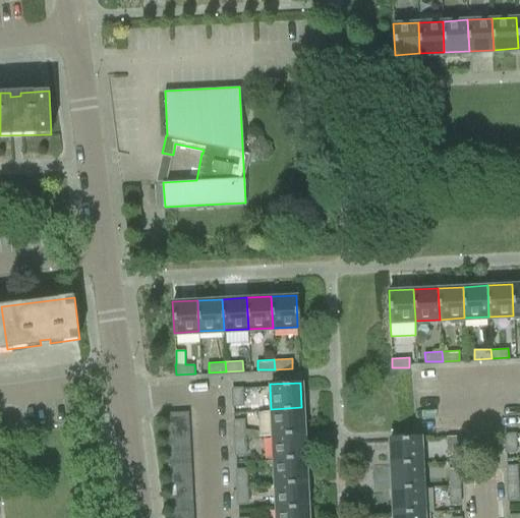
[(233,387),(232,387),(232,388),(233,404),(234,404),(244,403),(243,386),(233,387)]
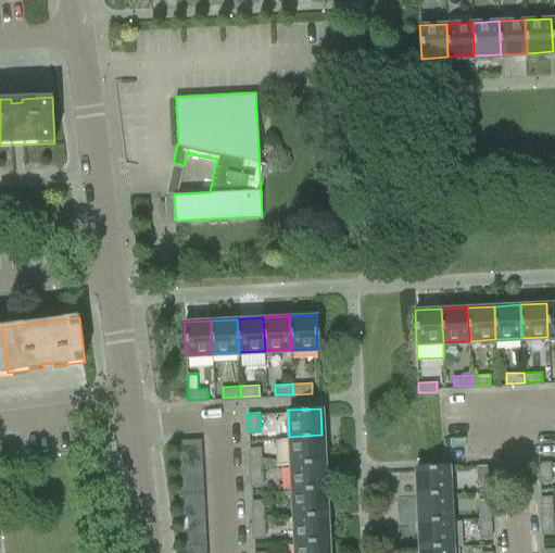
[(289,437),(290,463),(324,461),(322,435),(289,437)]
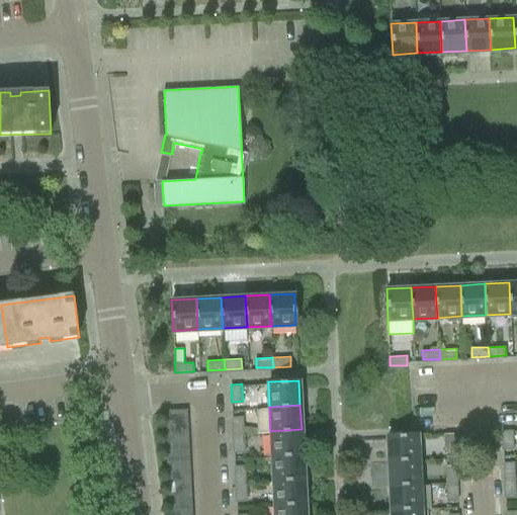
[(187,408),(165,409),(165,410),(165,421),(187,420),(187,408)]
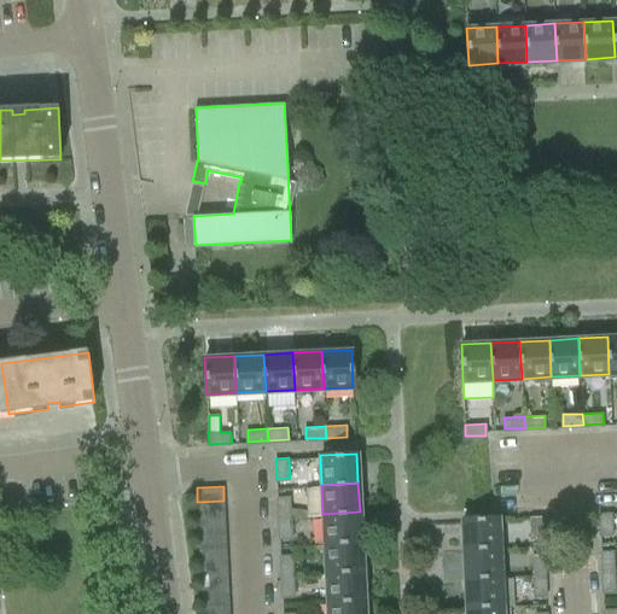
[(278,498),(279,519),(291,518),(308,518),(307,510),(290,509),(290,497),(278,498)]
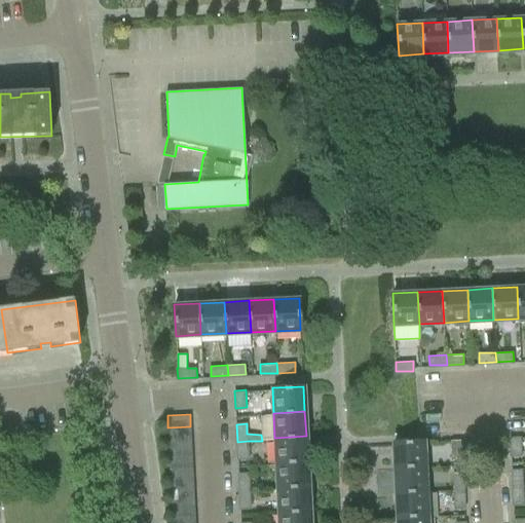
[(190,426),(167,427),(169,440),(191,439),(190,426)]
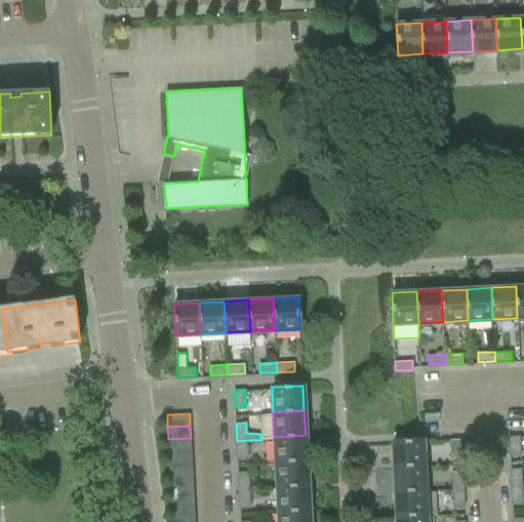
[(274,437),(275,462),(307,460),(306,435),(274,437)]
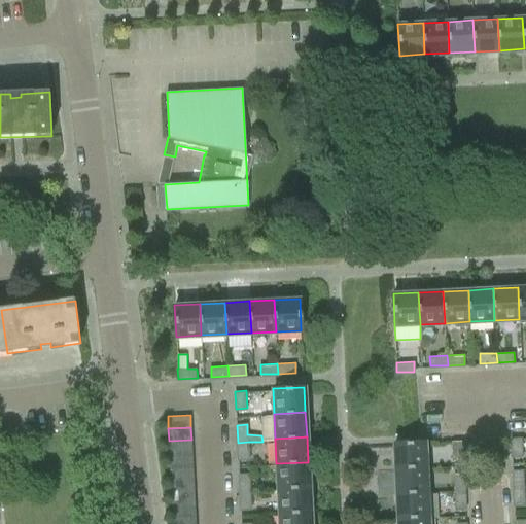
[(511,438),(512,455),(522,455),(521,437),(511,438)]
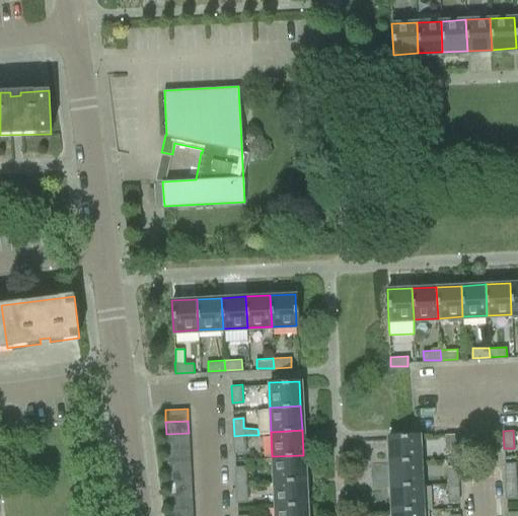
[(189,433),(166,434),(167,446),(190,445),(189,433)]
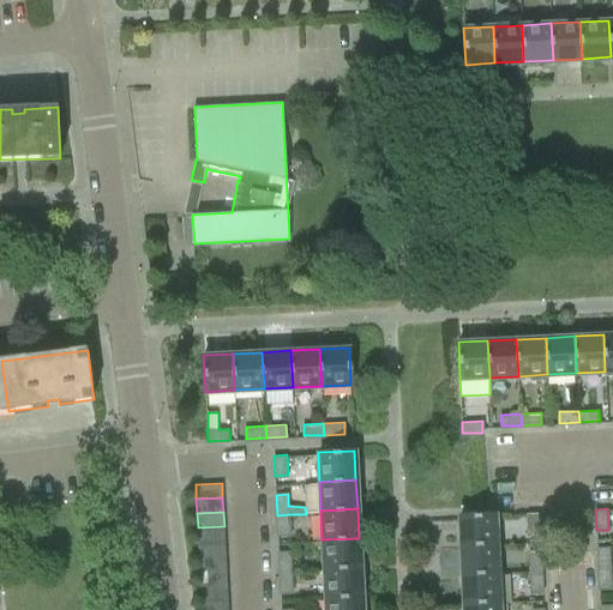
[(539,512),(528,513),(528,533),(540,533),(539,512)]
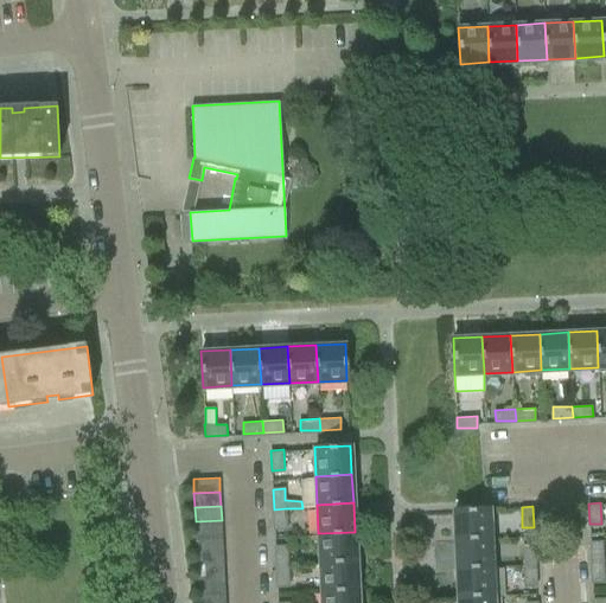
[(286,508),(274,510),(275,530),(286,528),(286,508)]
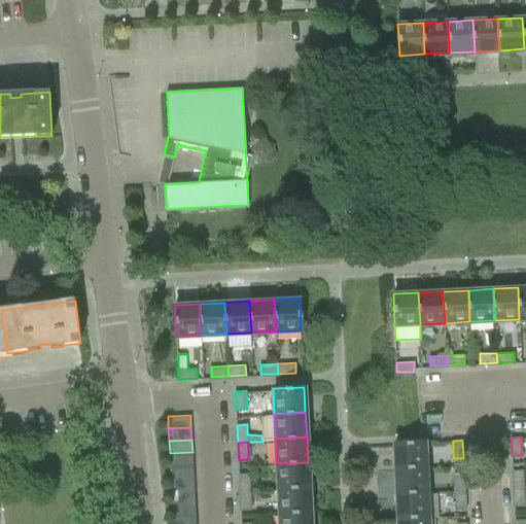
[(418,442),(394,443),(394,444),(395,444),(396,467),(395,467),(395,468),(425,466),(425,463),(424,443),(426,443),(425,442),(418,442)]
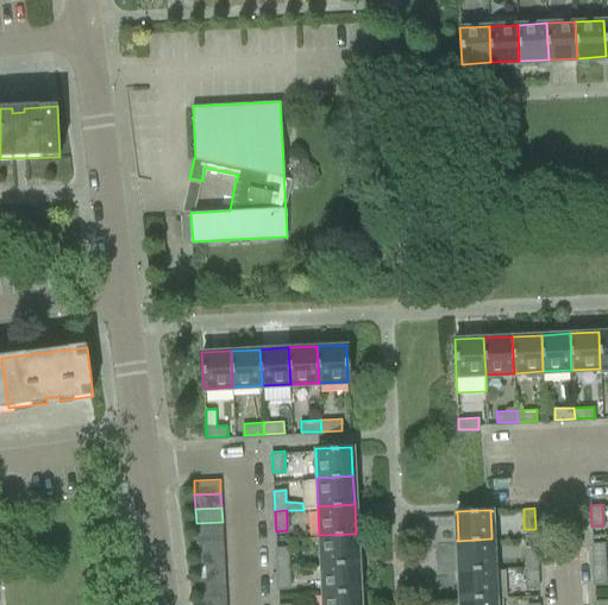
[(223,522),(196,523),(196,537),(223,536),(223,522)]
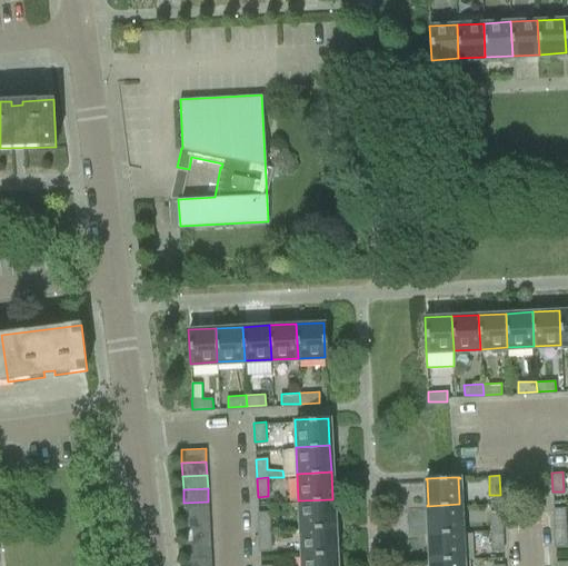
[(298,500),(300,528),(334,526),(332,499),(298,500)]
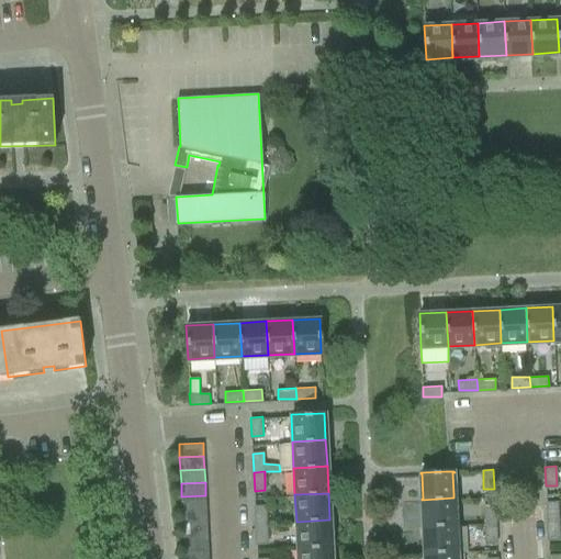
[(205,495),(181,496),(182,511),(206,509),(205,495)]
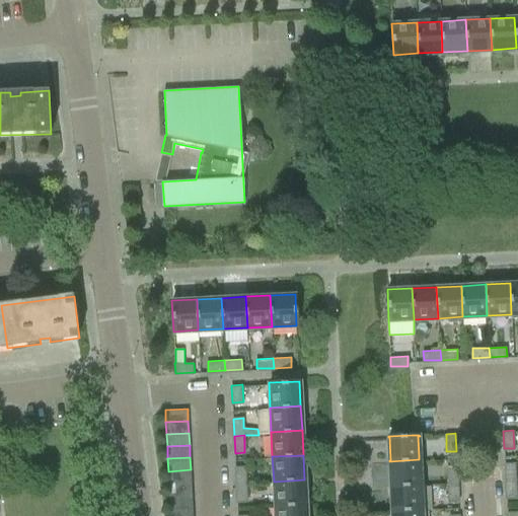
[(419,459),(389,461),(389,462),(391,461),(392,485),(391,485),(391,486),(420,485),(419,459)]
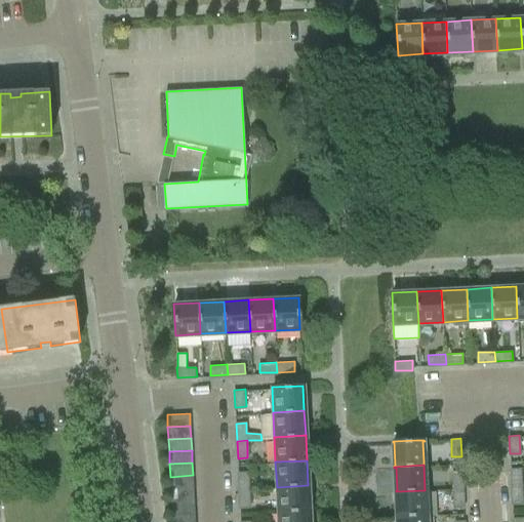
[(511,469),(512,485),(521,485),(521,468),(511,469)]
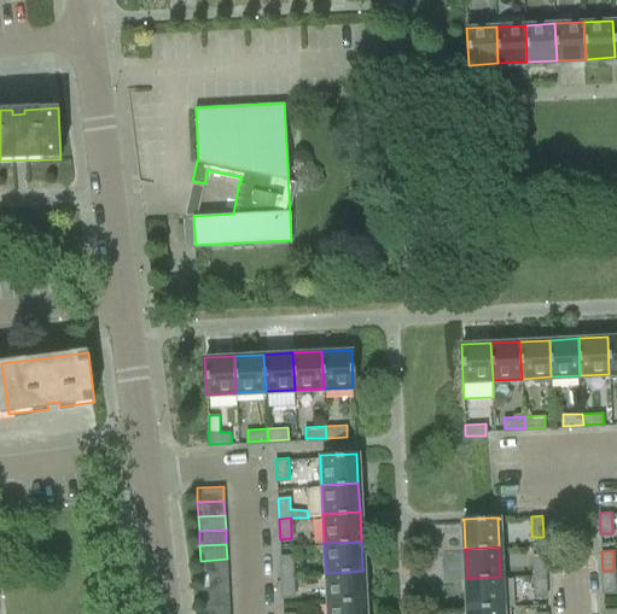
[(281,555),(280,555),(280,556),(281,574),(281,576),(283,574),(295,574),(294,554),(281,555)]
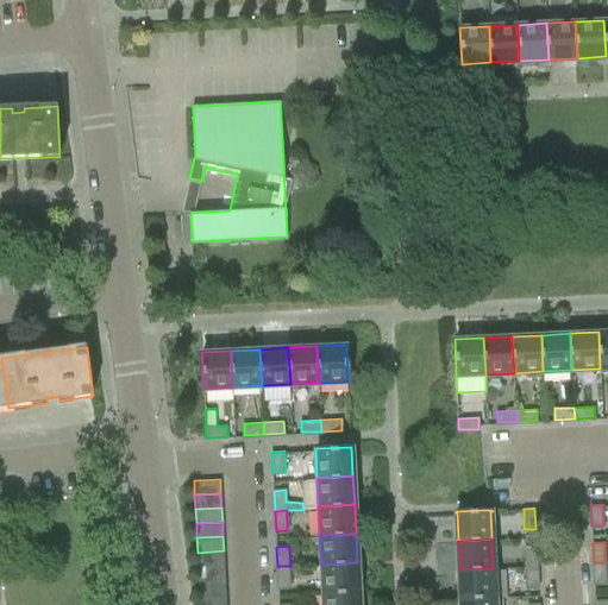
[(525,547),(526,566),(538,566),(537,546),(525,547)]
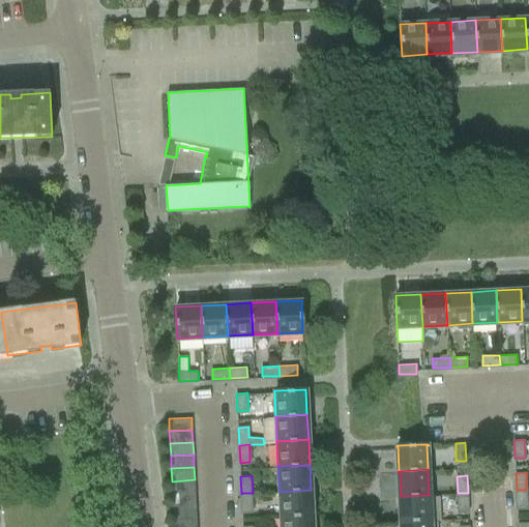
[(195,479),(172,481),(172,494),(196,492),(195,479)]
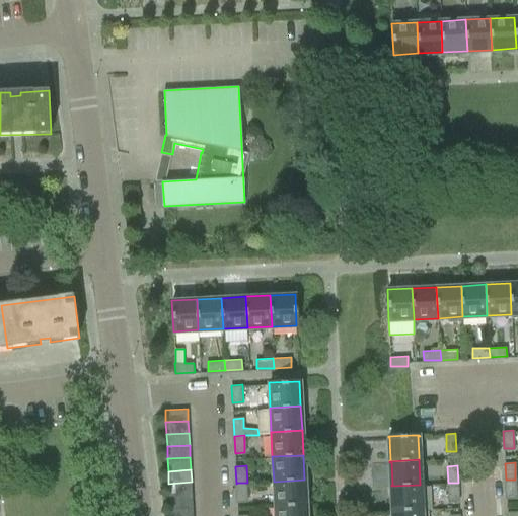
[(274,482),(275,506),(306,504),(304,480),(274,482)]
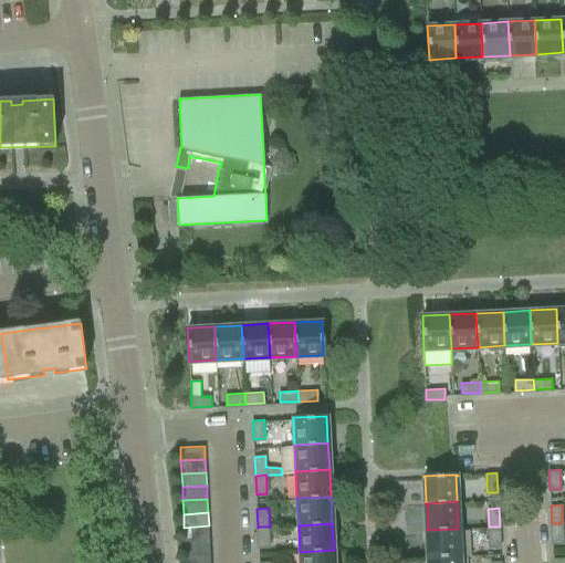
[(562,523),(552,523),(552,542),(563,542),(563,532),(562,523)]
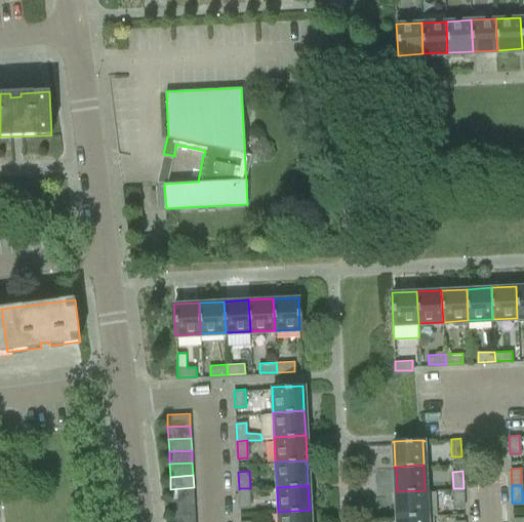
[(194,487),(170,489),(171,502),(195,500),(194,487)]
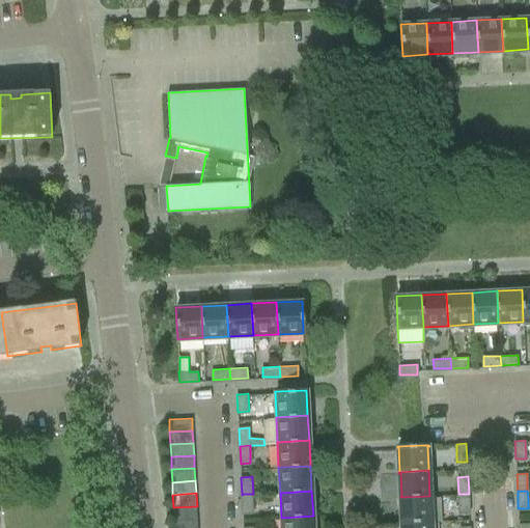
[(243,494),(242,495),(243,511),(244,511),(253,511),(253,494),(243,494)]
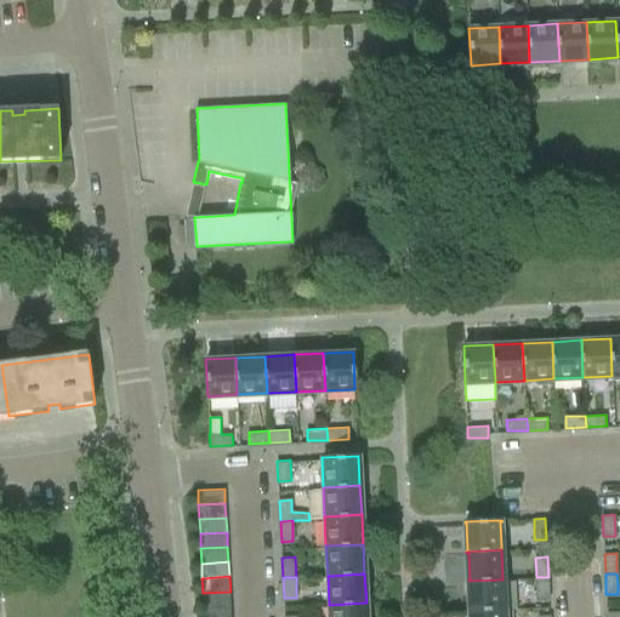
[(549,577),(536,577),(536,598),(549,598),(549,577)]
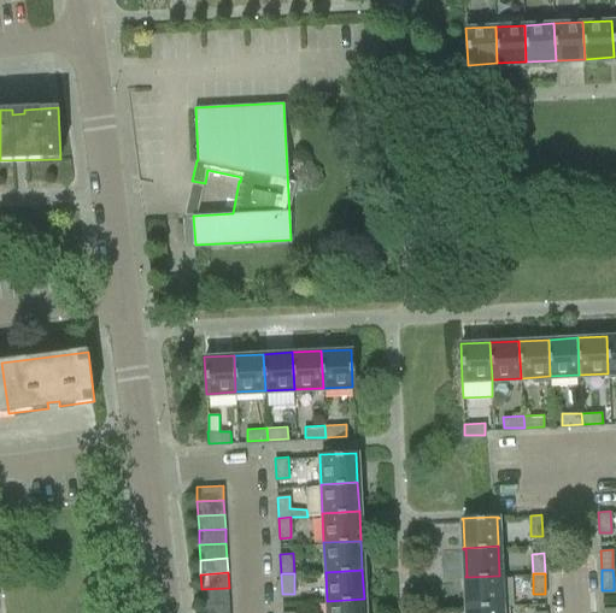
[(499,576),(465,577),(465,578),(467,578),(468,603),(465,603),(467,606),(468,606),(502,605),(499,576)]
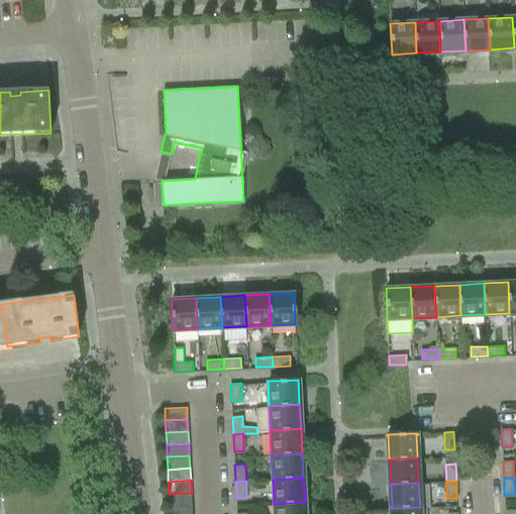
[(192,493),(169,494),(170,506),(192,505),(192,493)]
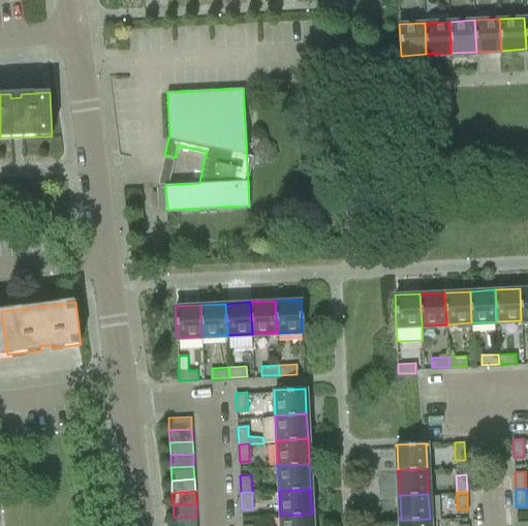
[(280,516),(280,525),(312,525),(312,514),(280,516)]
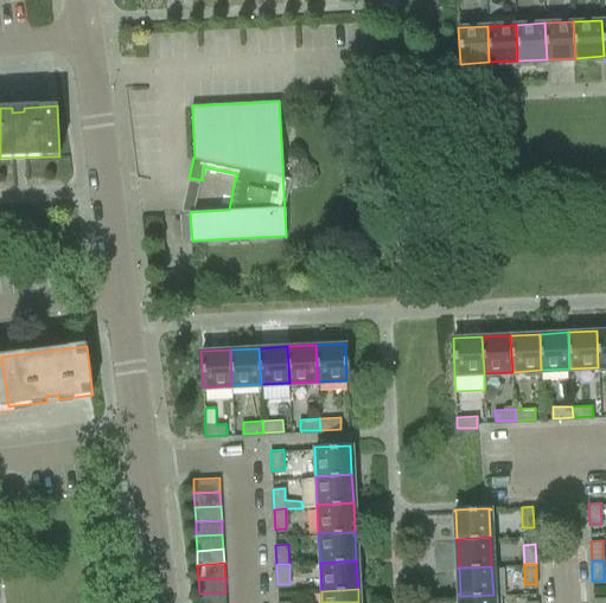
[(225,602),(225,592),(199,594),(199,602),(225,602)]
